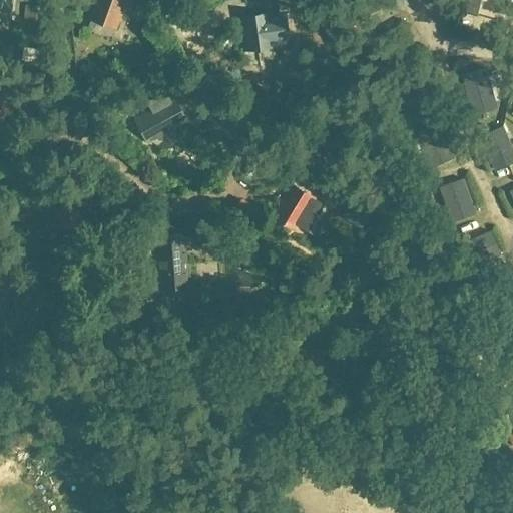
[(0,0),(0,21),(10,22),(11,0),(0,0)]
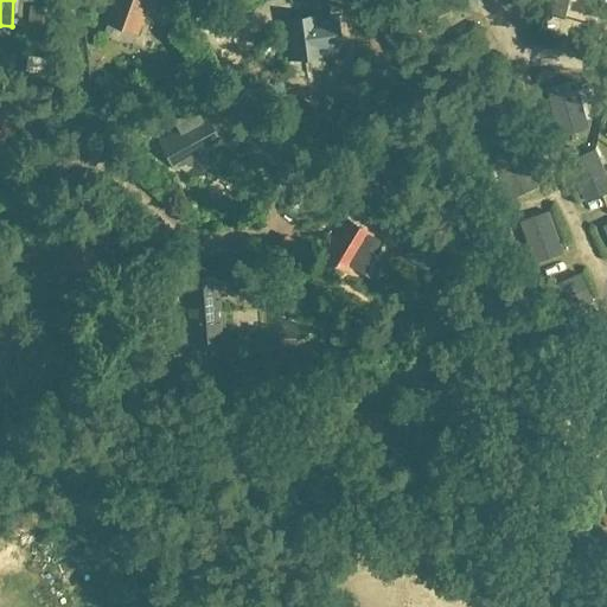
[(145,4),(136,0),(109,0),(101,27),(132,40),(145,4)]
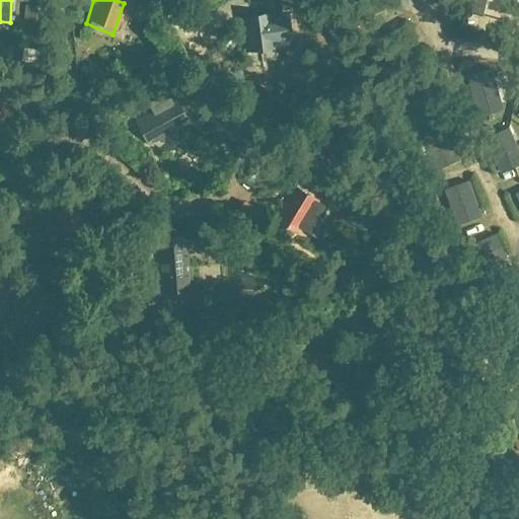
[(271,20),(270,17),(243,20),(246,54),(274,51),(273,47),(290,46),(287,18),(271,20)]
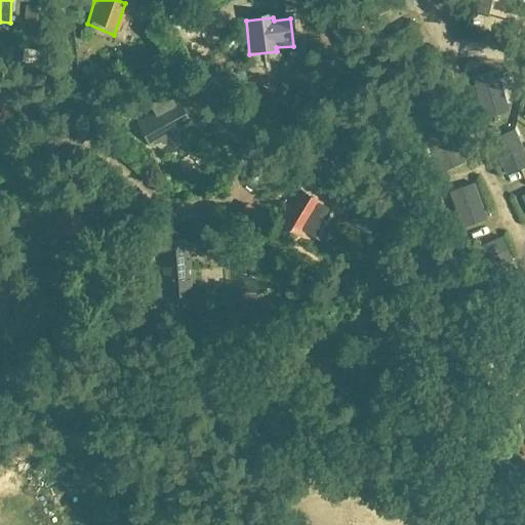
[(472,78),(483,118),(508,111),(497,71),(472,78)]
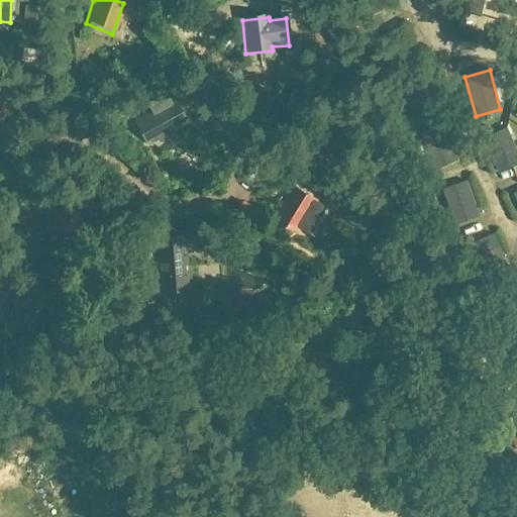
[(147,143),(147,144),(188,122),(187,122),(182,112),(189,108),(179,88),(149,104),(153,111),(134,121),(135,122),(137,121),(148,142),(147,143)]
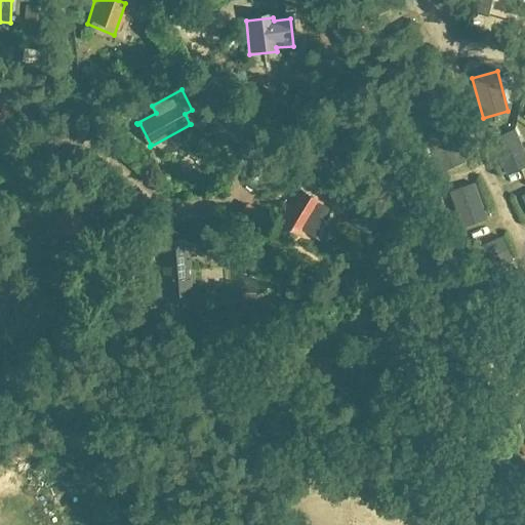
[(441,174),(465,163),(449,129),(426,140),(441,174)]
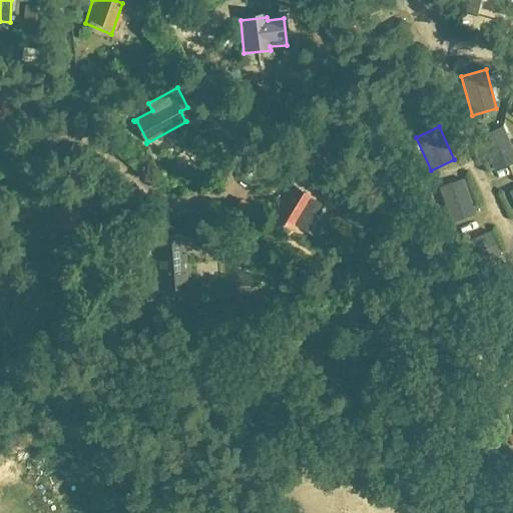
[(480,137),(494,170),(512,161),(512,149),(503,127),(480,137)]
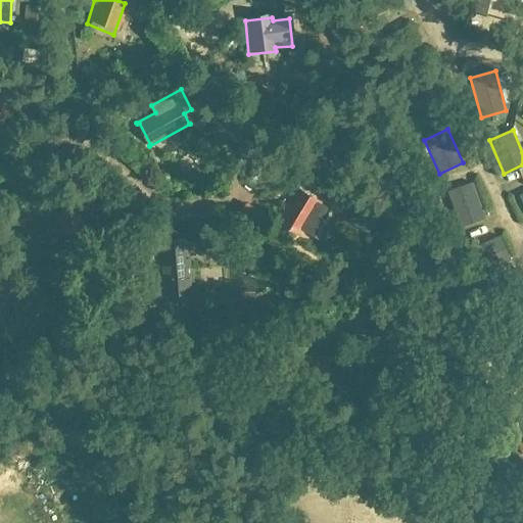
[(461,228),(484,220),(472,185),(447,193),(461,228)]
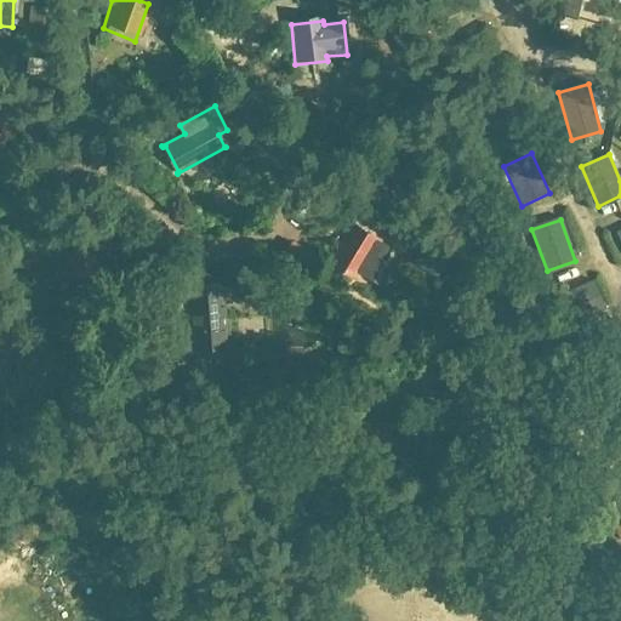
[(351,228),(349,227),(325,265),(352,281),(355,277),(363,283),(383,251),(376,246),(376,245),(376,244),(375,245),(351,229),(351,228)]
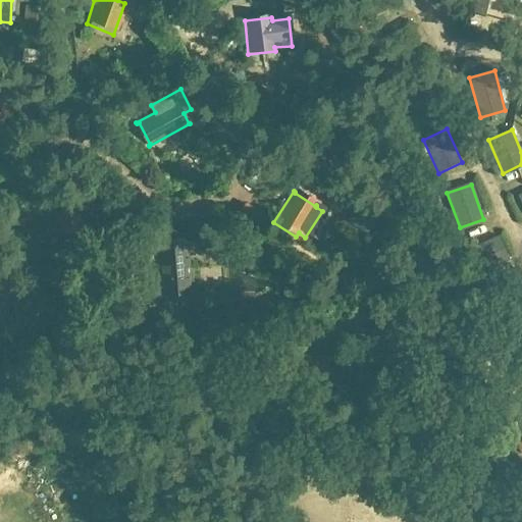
[(509,259),(499,236),(467,251),(477,274),(509,259)]
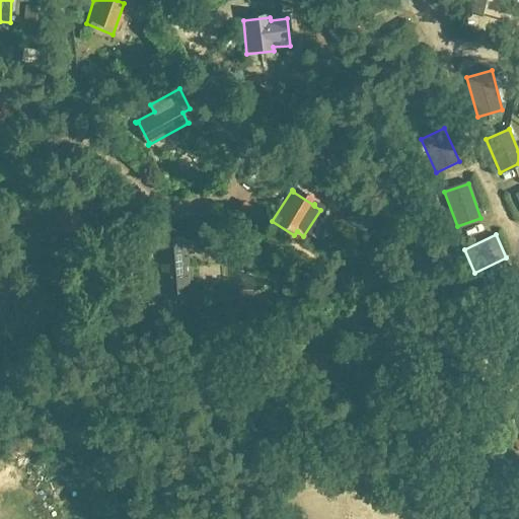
[(157,243),(157,257),(158,297),(187,296),(186,242),(157,243)]
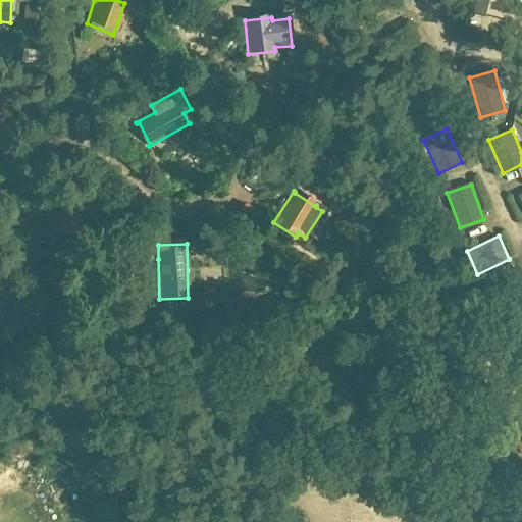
[(521,377),(521,349),(509,355),(520,378),(521,377)]
